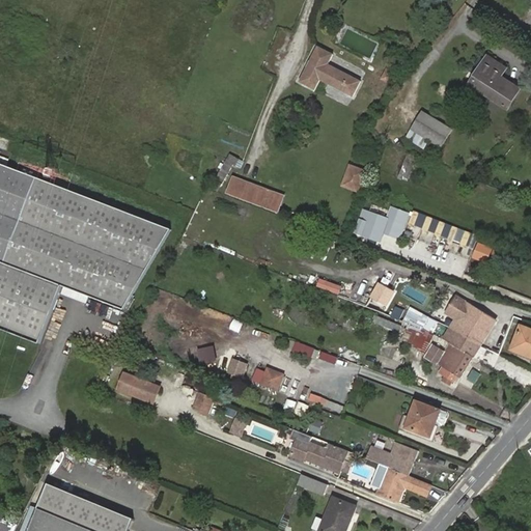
[(334,54),(319,46),(301,81),(315,88),(322,78),(353,95),(362,81),(330,62),(334,54)]
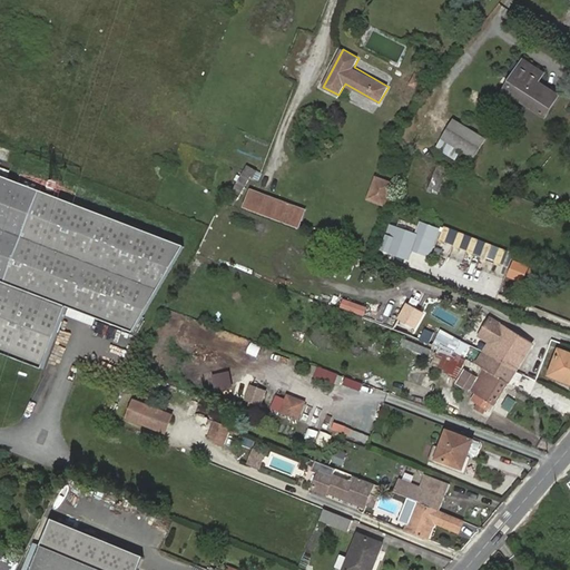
[(542,75),(524,64),(507,90),(544,115),(559,95),(540,81),(542,75)]
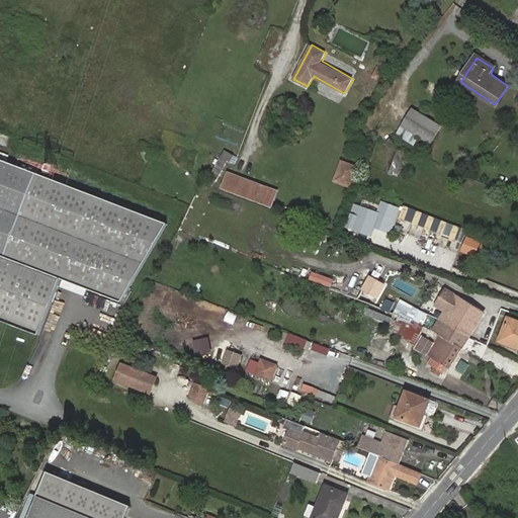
[(383,70),(378,68),(374,75),(379,77),(383,70)]
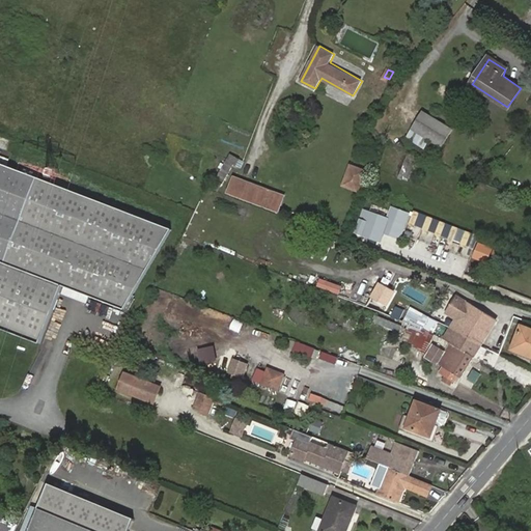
[(453,128),(422,110),(411,129),(442,146),(453,128)]
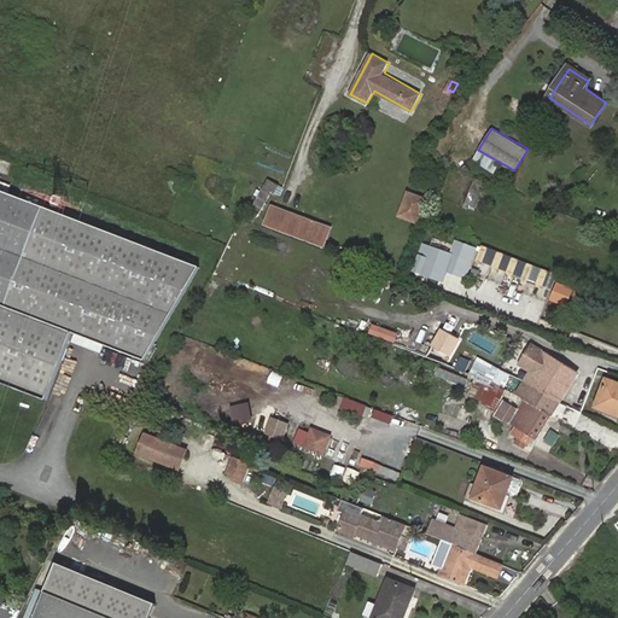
[(280,186),(268,181),(255,208),(254,207),(248,217),(257,222),(272,192),(277,193),(280,186)]
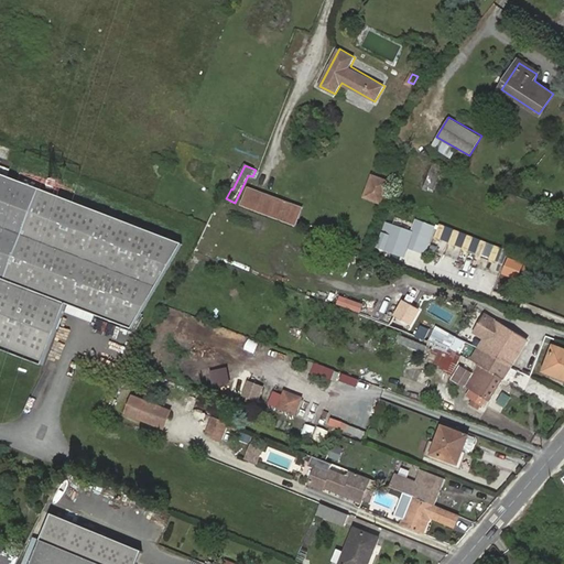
[(427,172),(421,188),(431,193),(437,176),(427,172)]
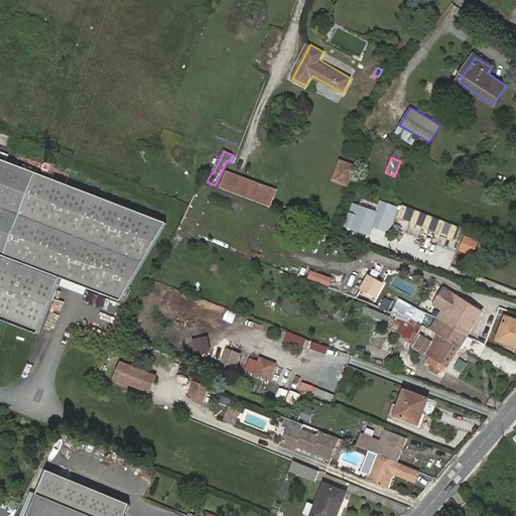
[(167,224),(0,159),(0,320),(38,336),(59,277),(121,299),(167,224)]
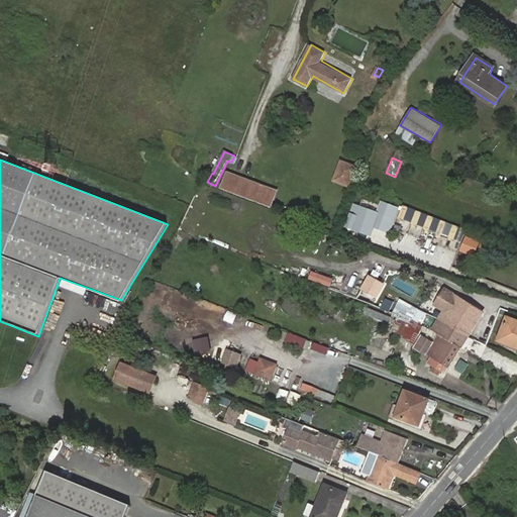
[(330,181),(347,188),(356,167),(339,160),(330,181)]
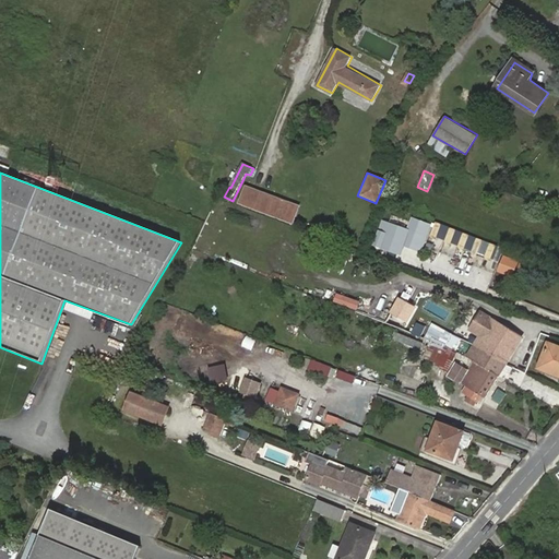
[(300,204),(247,185),(240,203),(293,223),(300,204)]
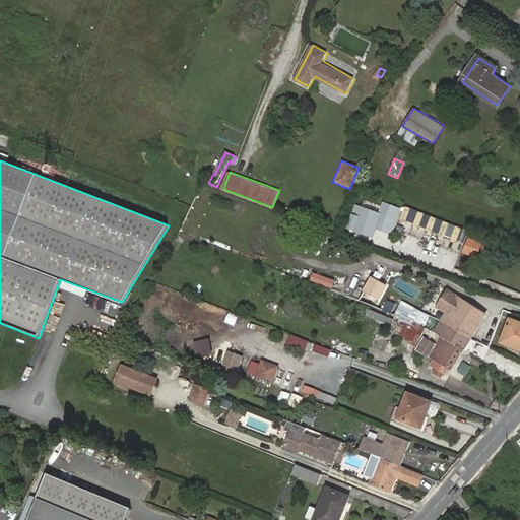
[(385,202),(380,214),(375,226),(391,233),(401,208),(385,202)]
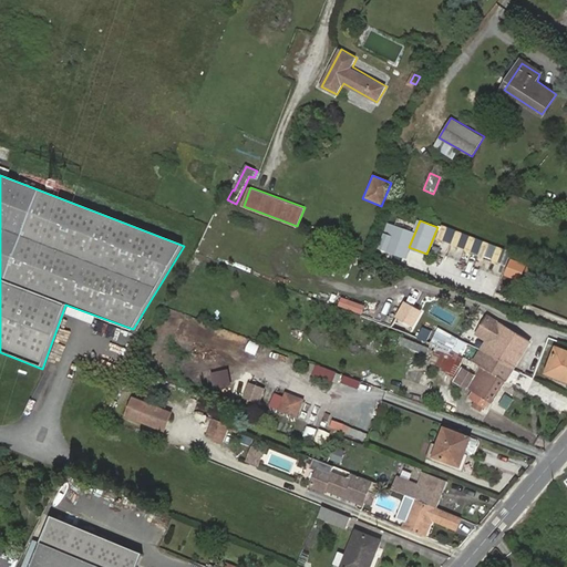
[(450,227),(443,225),(436,241),(444,244),(450,227)]
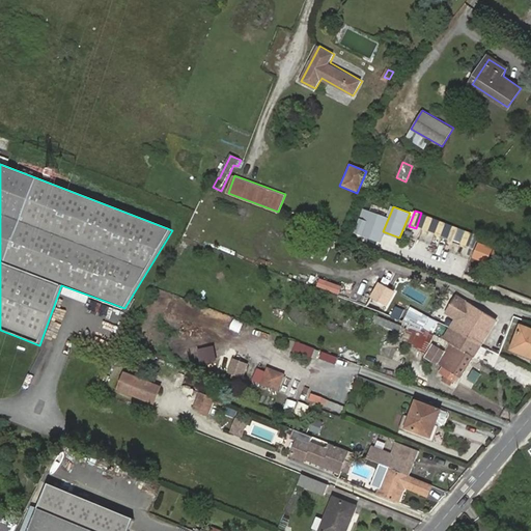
[(383,231),(388,219),(370,213),(367,221),(362,219),(358,232),(380,241),(383,231)]
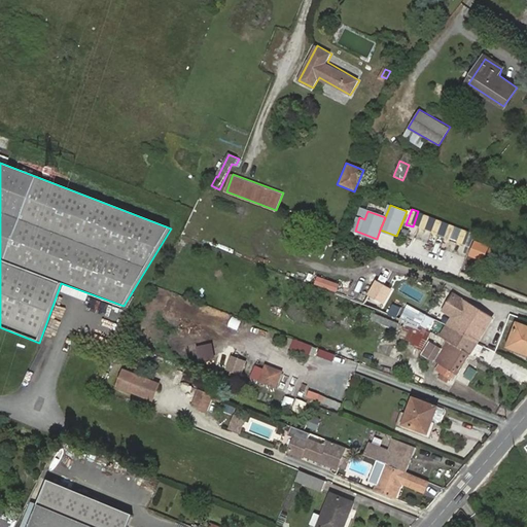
[(433,217),(426,214),(420,230),(427,233),(433,217)]
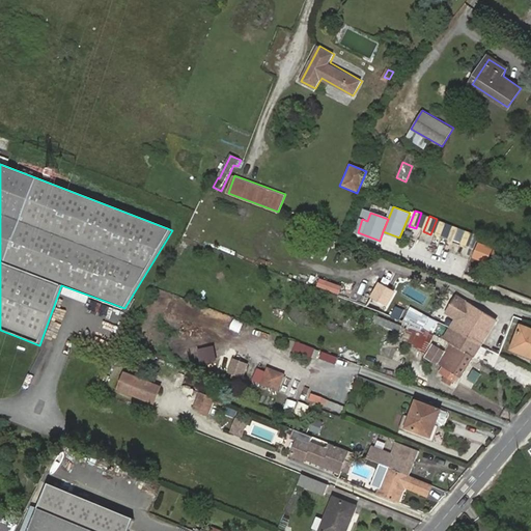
[(450,224),(443,222),(437,236),(444,240),(450,224)]
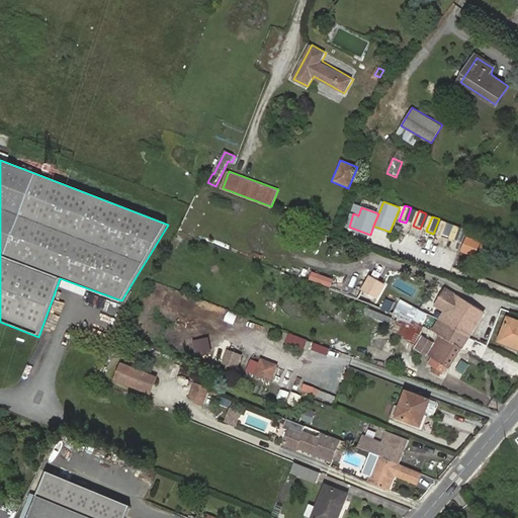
[(450,224),(444,221),(438,236),(445,239),(450,224)]
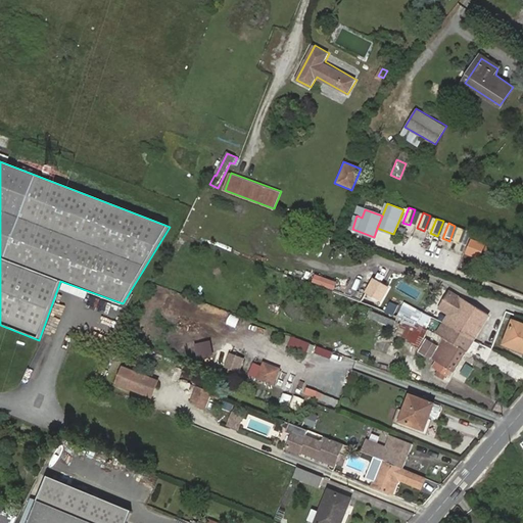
[(467,230),(460,227),(454,242),(461,245),(467,230)]
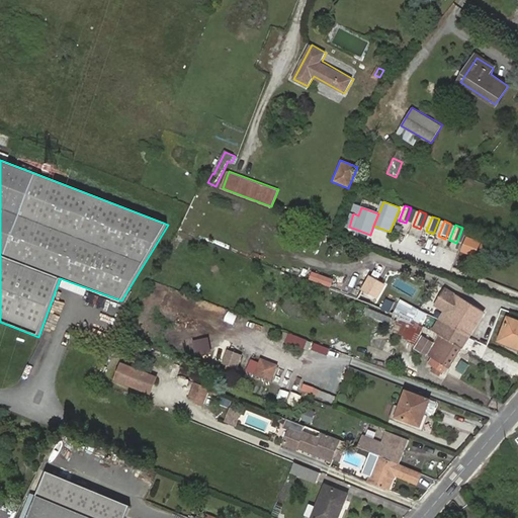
[(448,310),(458,293),(447,286),(437,303),(448,310)]
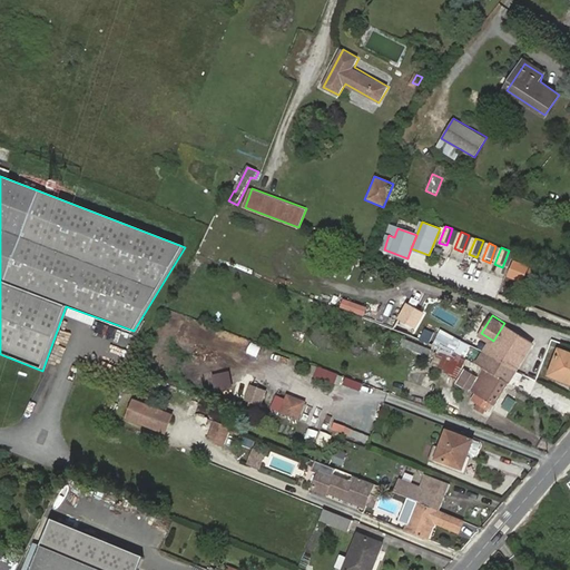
[(493,341),(487,350),(493,354),(518,369),(532,345),(524,341),(526,337),(504,323),(493,341)]
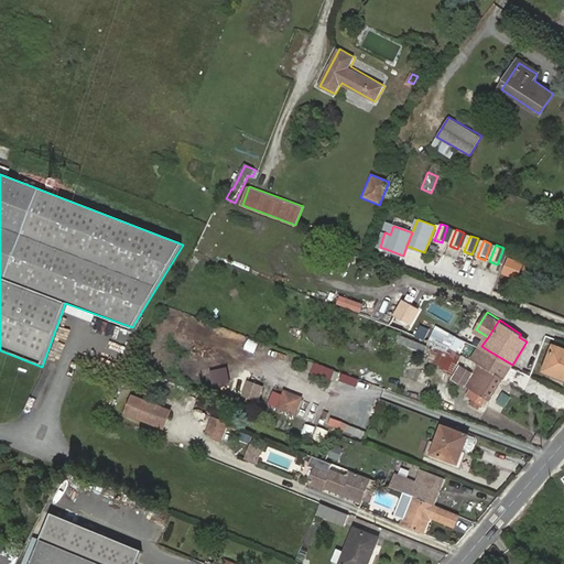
[(429,345),(402,334),(399,340),(426,351),(429,345)]
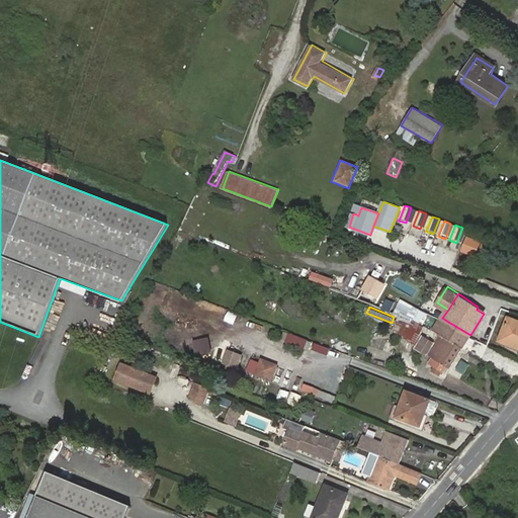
[(517,319),(510,316),(502,339),(517,345),(517,319)]
